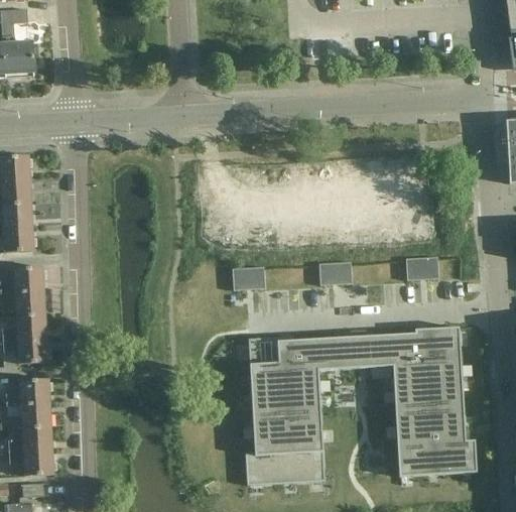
[(507,0),(512,37),(515,35),(515,0),(507,0)]
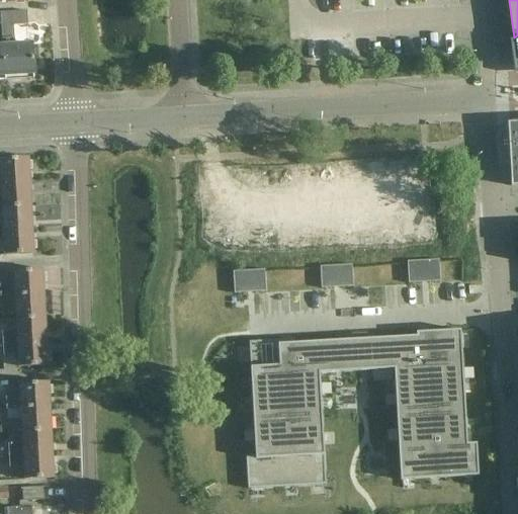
[(1,8),(3,41),(4,41),(6,77),(34,75),(34,70),(32,39),(15,40),(14,20),(27,20),(27,6),(1,8)]
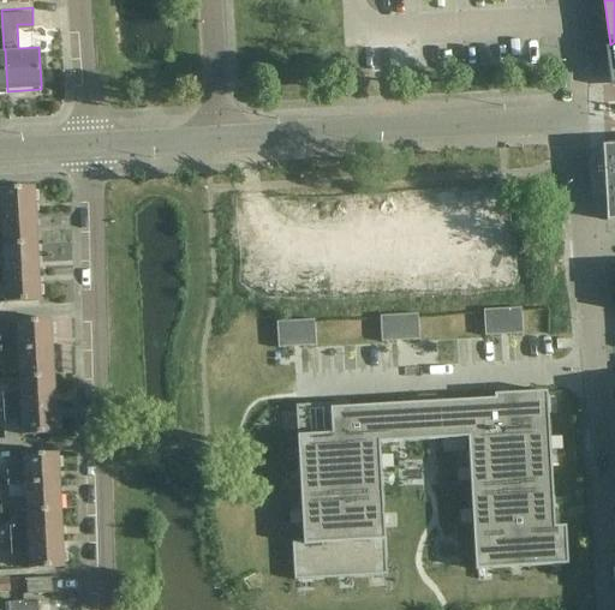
[(614,141),(603,142),(608,217),(614,216),(614,141)]
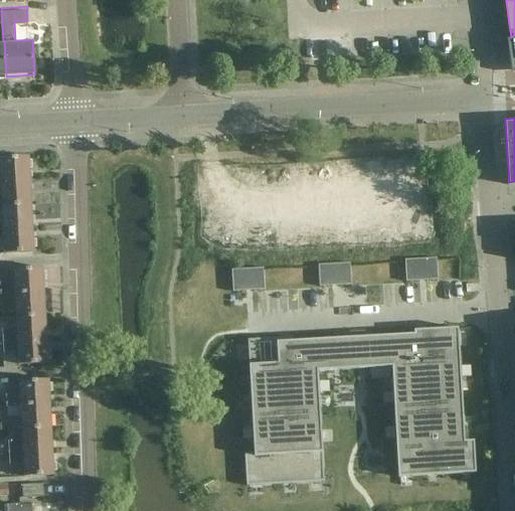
[(0,154),(0,165),(0,166),(0,165),(0,178),(30,177),(28,153),(0,154)]
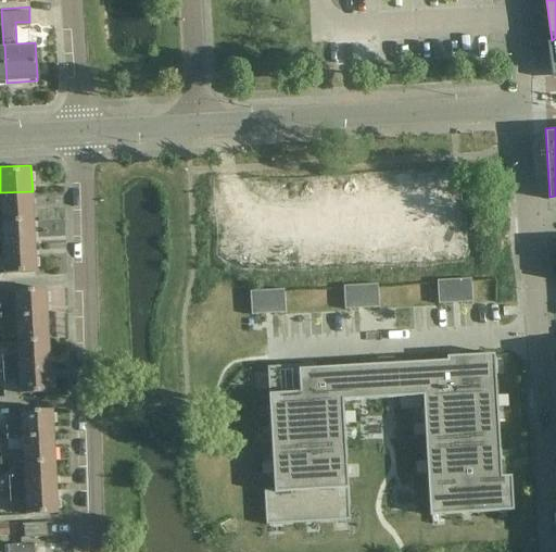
[(268,183),(269,236),(450,230),(447,179),(359,183),(359,179),(268,183)]
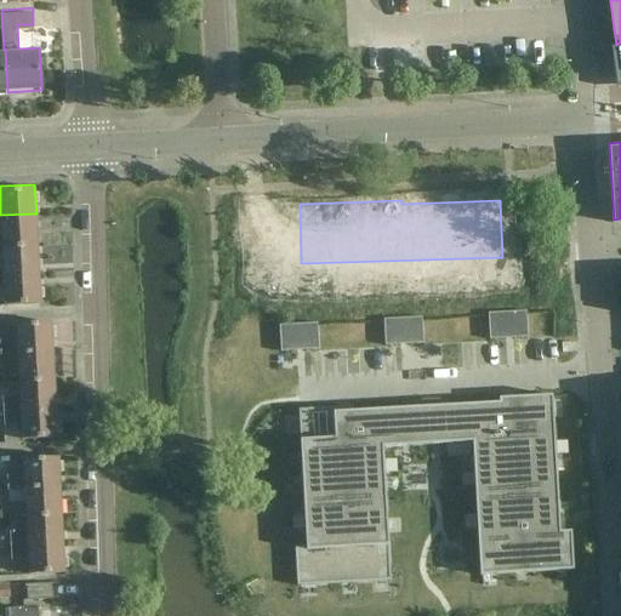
[(0,228),(1,229),(3,245),(38,243),(36,214),(0,215),(0,228)]
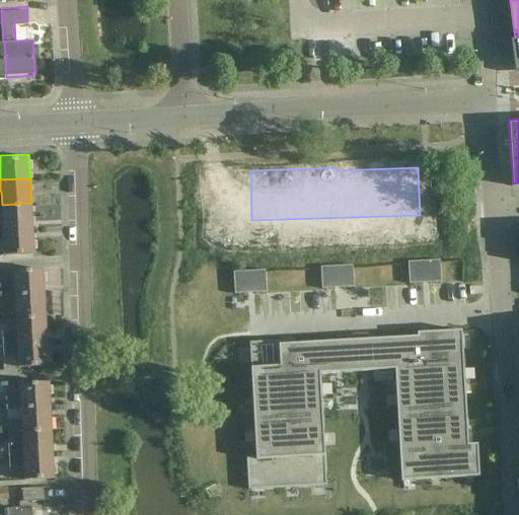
[(0,215),(0,228),(32,226),(31,203),(2,205),(3,215),(0,215)]
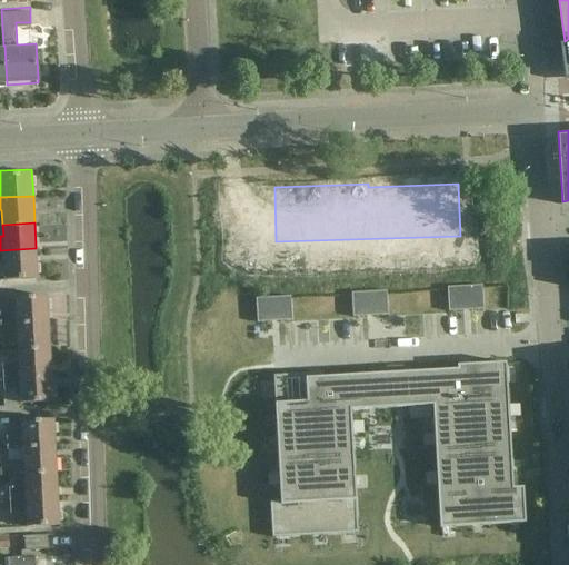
[(0,261),(5,261),(6,277),(38,276),(36,248),(0,250),(0,261)]
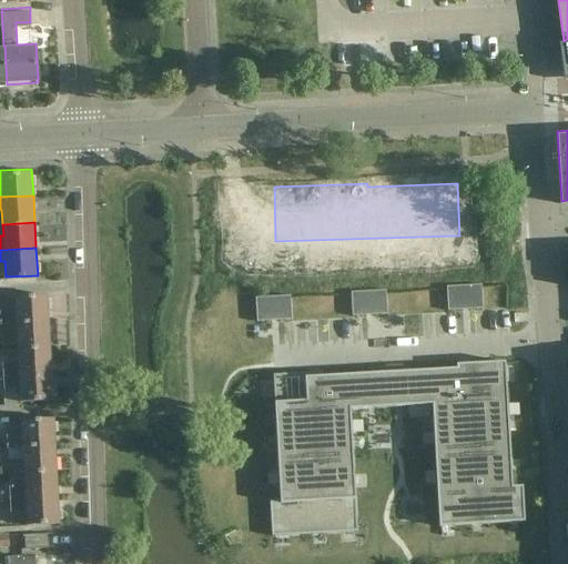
[(483,305),(480,281),(446,284),(447,308),(483,305)]
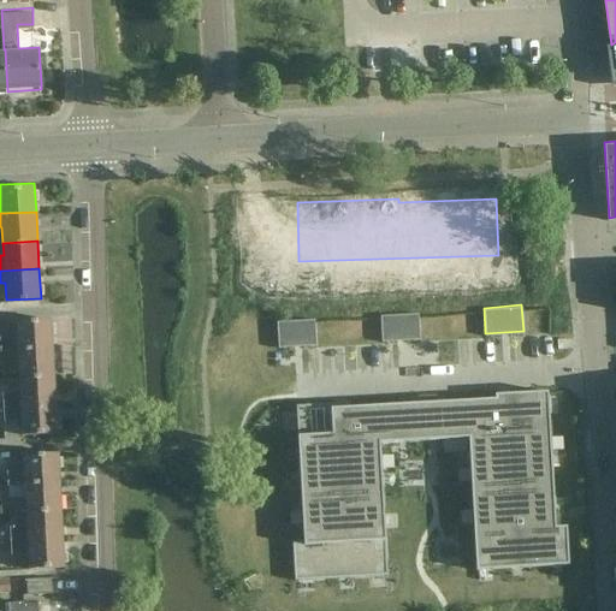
[(380,313),(381,339),(420,337),(418,312),(380,313)]
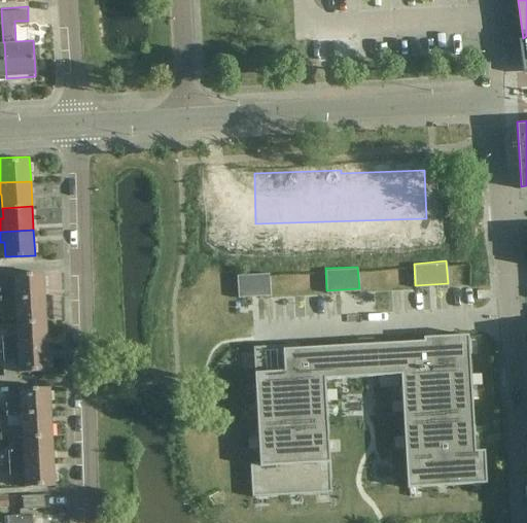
[(0,288),(1,298),(45,295),(43,271),(13,272),(14,283),(0,284),(0,288)]
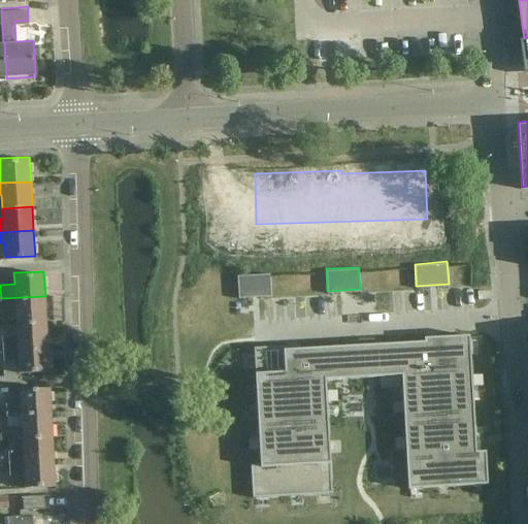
[(271,294),(269,271),(237,273),(238,296),(271,294)]
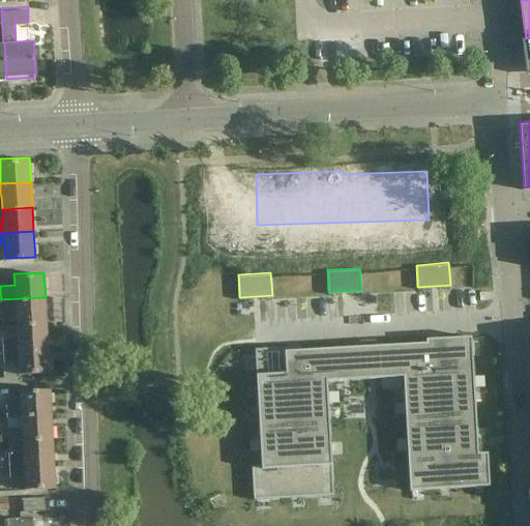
[(16,309),(17,323),(47,321),(46,297),(1,299),(1,310),(16,309)]
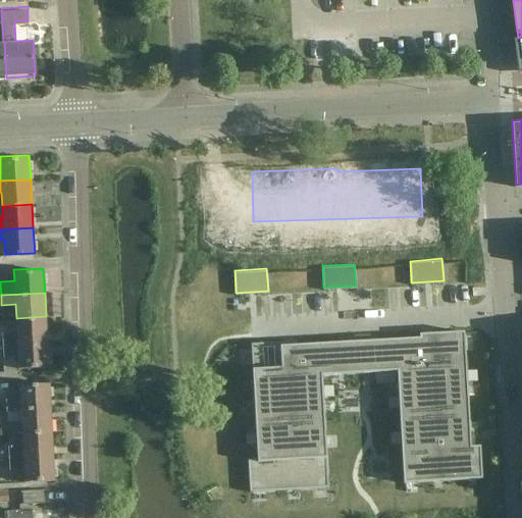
[(3,330),(3,344),(47,341),(46,316),(16,318),(17,329),(3,330)]
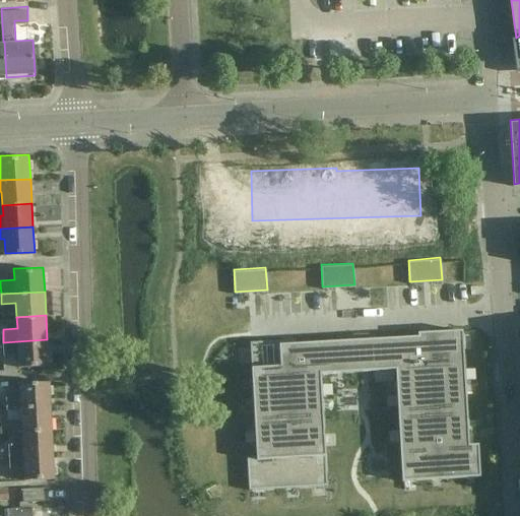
[(430,330),(419,330),(417,330),(417,334),(375,336),(339,338),(295,341),(295,337),(293,337),(282,338),(250,340),(255,444),(256,454),(247,455),(249,488),(327,484),(321,372),(395,368),(401,478),(479,474),(478,442),(468,443),(468,432),(462,328),(430,330)]
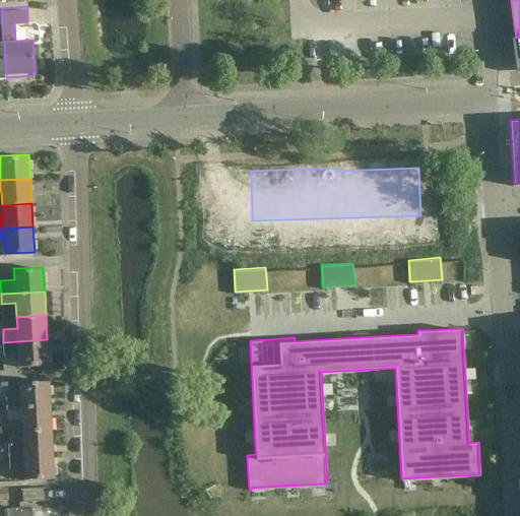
[(49,364),(47,339),(3,342),(4,352),(18,351),(19,366),(49,364)]
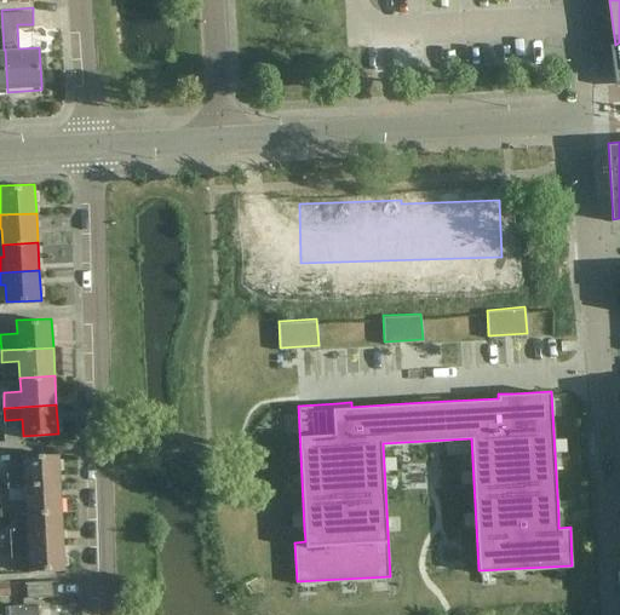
[(26,483),(26,484),(61,482),(58,453),(23,455),(24,469),(7,470),(7,484),(26,483)]
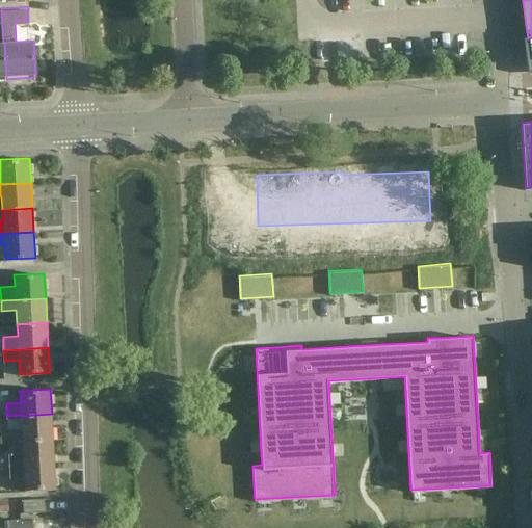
[(22,416),(23,440),(53,439),(52,414),(22,416)]
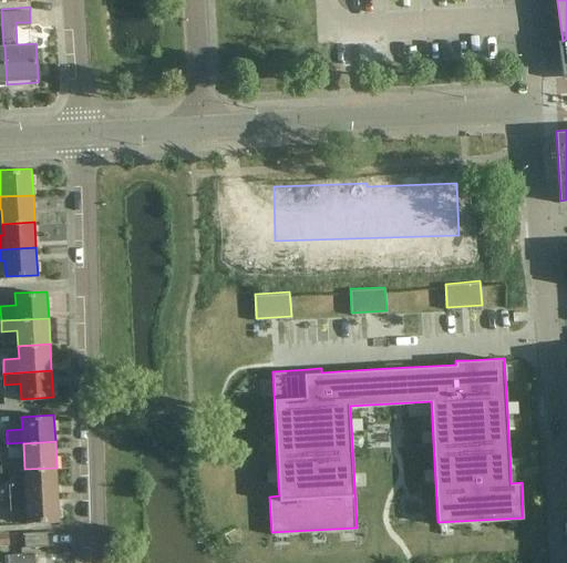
[(9,482),(10,497),(58,493),(57,468),(24,469),(26,481),(9,482)]
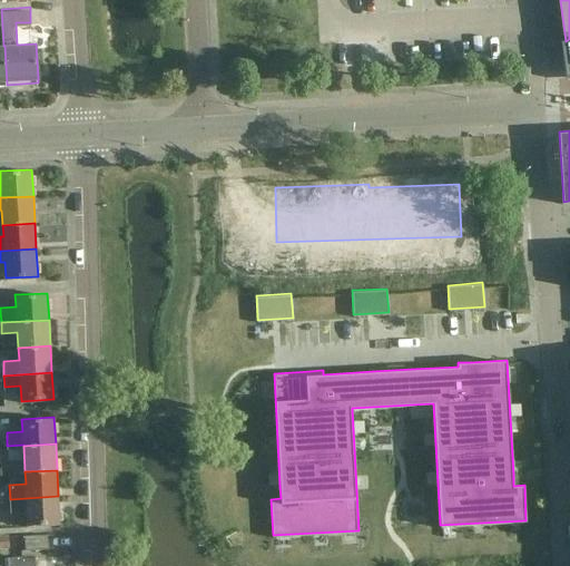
[(60,523),(58,496),(10,499),(11,510),(27,509),(28,525),(60,523)]
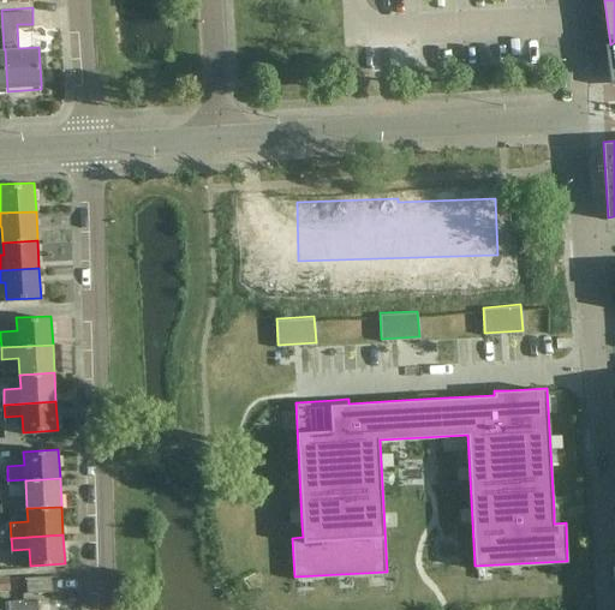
[(51,573),(27,574),(28,591),(52,590),(51,573)]
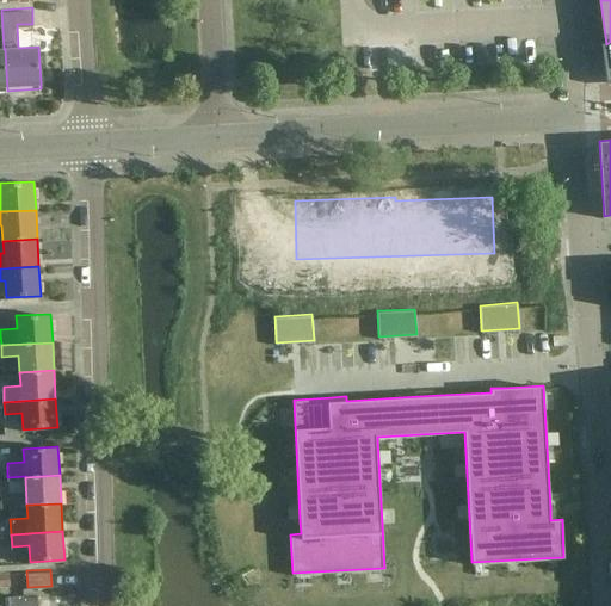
[(10,570),(0,570),(0,583),(11,583),(10,570)]
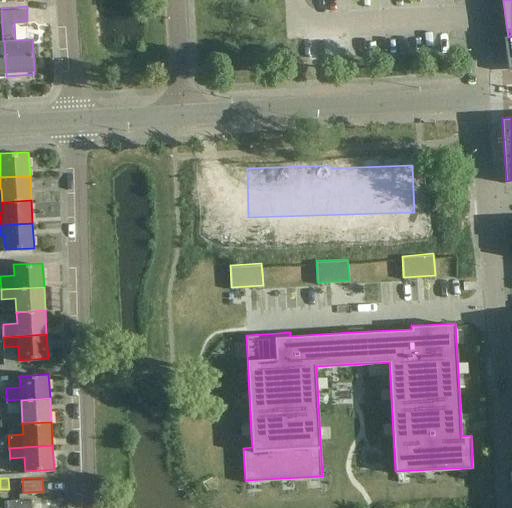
[(19,507),(19,498),(8,499),(8,507),(19,507)]
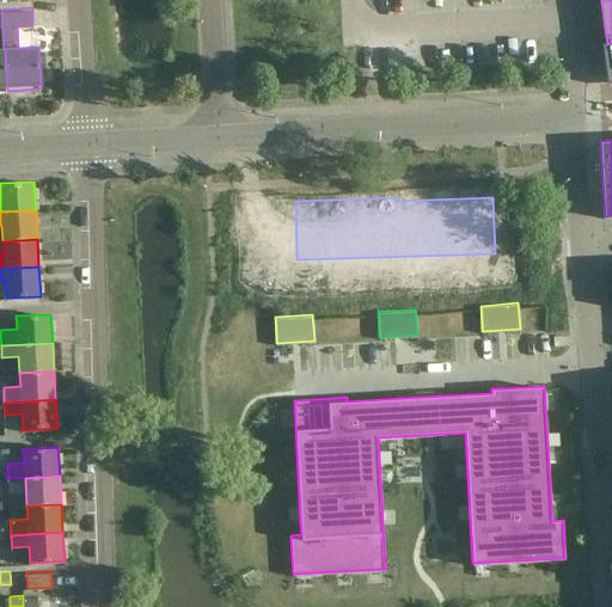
[(37,606),(37,595),(23,595),(23,606),(37,606)]
